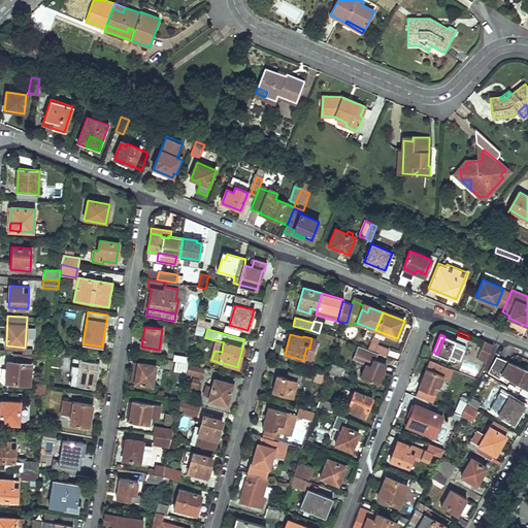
[(468,339),(458,335),(456,340),(444,336),(437,354),(455,361),(457,358),(460,359),(465,349),(464,349),(468,339)]
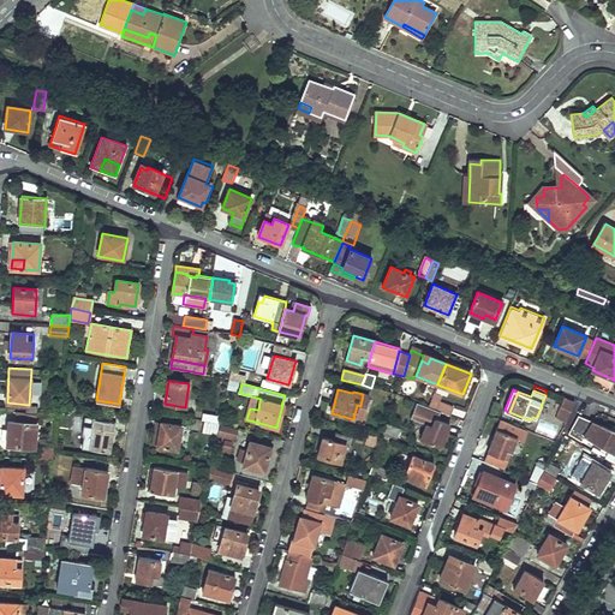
[(435,393),(429,407),(441,412),(449,416),(453,407),(439,402),(441,395),(435,393)]
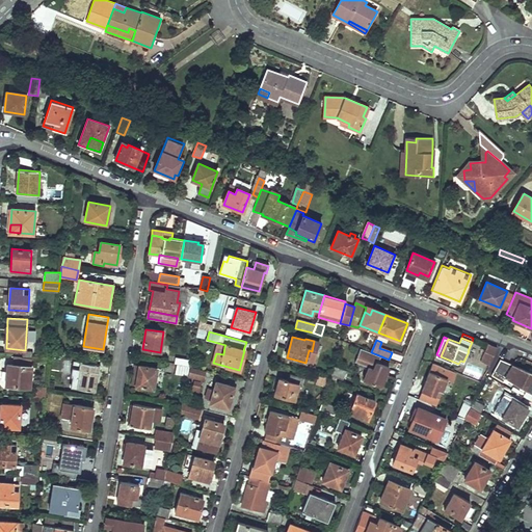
[(490,362),(498,347),(488,344),(481,357),(490,362)]
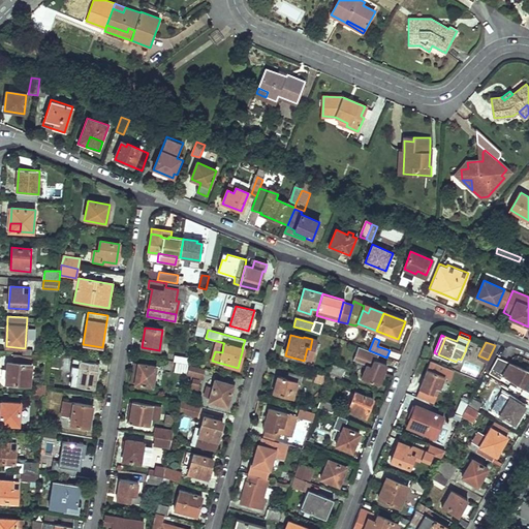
[(217,343),(215,351),(222,352),(223,344),(217,343)]
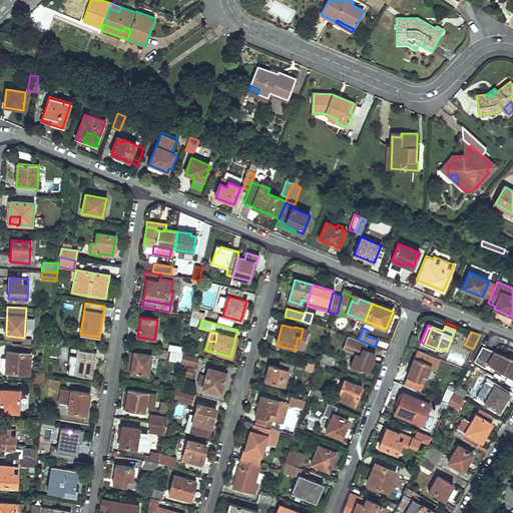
[(355,354),(350,367),(368,373),(376,354),(366,350),(368,344),(358,340),(347,336),(342,349),(355,354)]
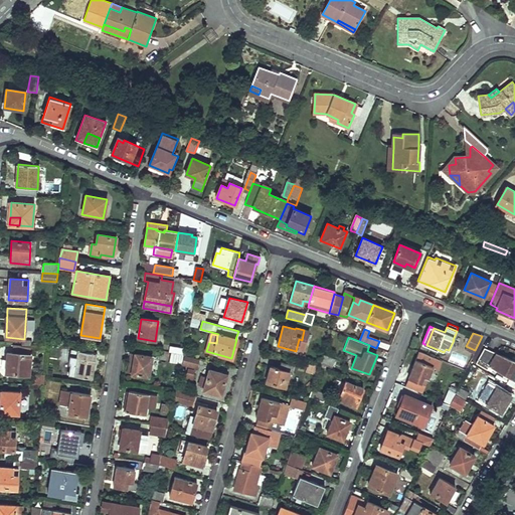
[(22,346),(8,345),(7,352),(30,354),(30,347),(22,346)]
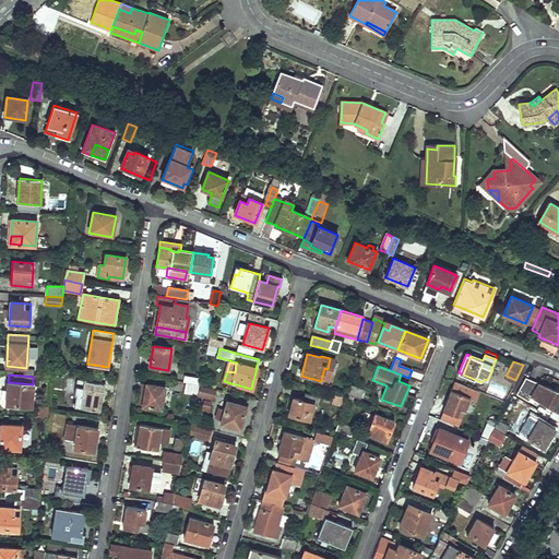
[(558,391),(526,378),(518,393),(528,401),(532,395),(557,409),(558,411),(558,391)]
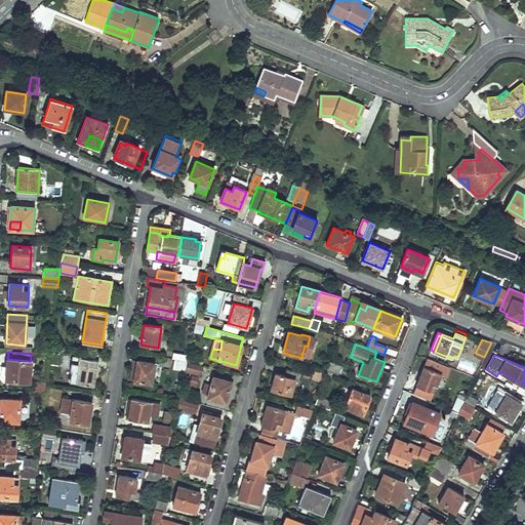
[(72,369),(70,381),(93,386),(96,367),(98,368),(99,361),(80,358),(78,370),(72,369)]
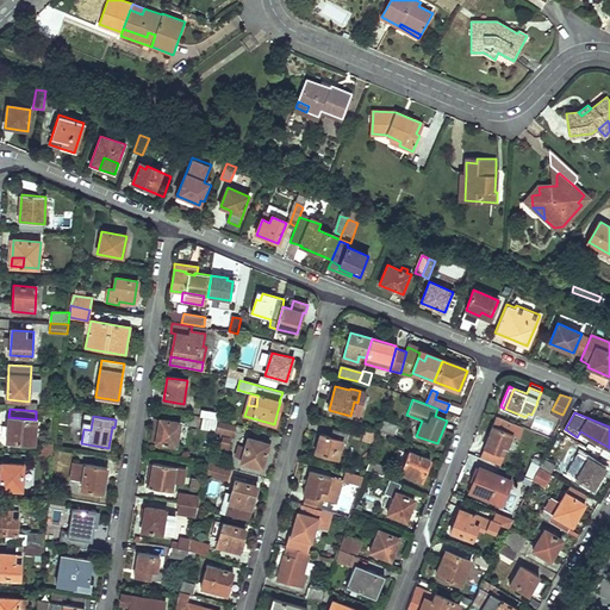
[(36,419),(8,417),(6,442),(33,443),(36,419)]
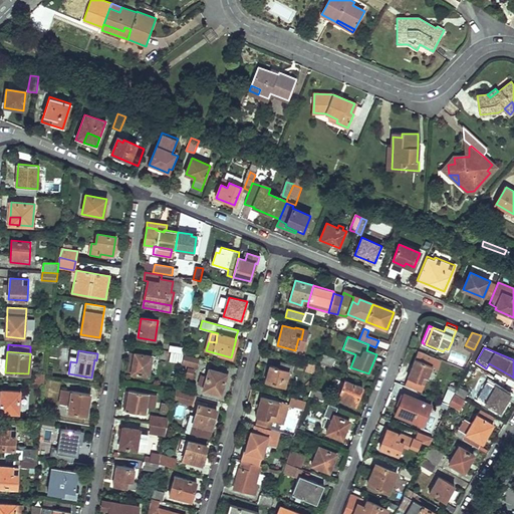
[(184,354),(171,352),(170,360),(182,362),(184,354)]
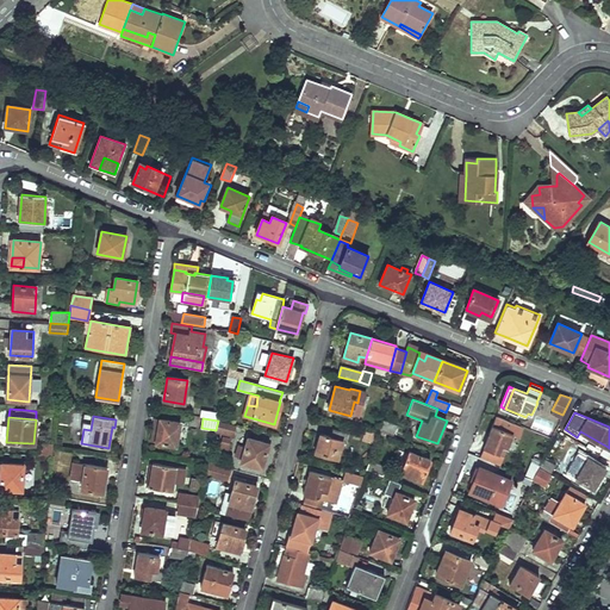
[(160,419),(156,443),(176,447),(180,423),(160,419)]
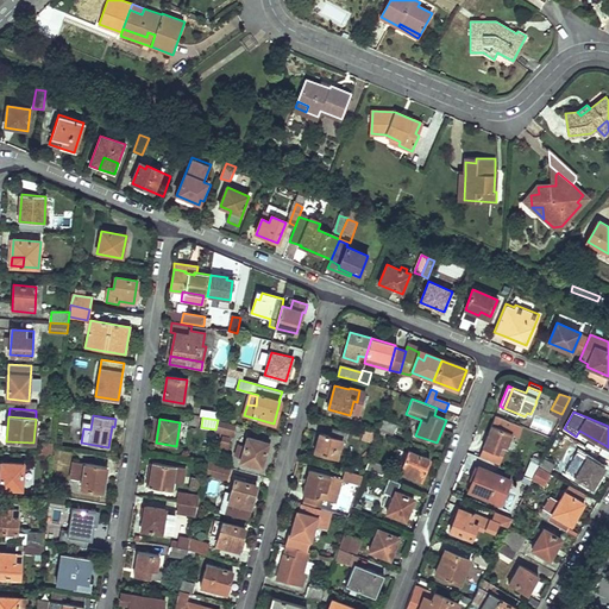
[(236,424),(218,420),(215,429),(215,431),(232,435),(236,424)]
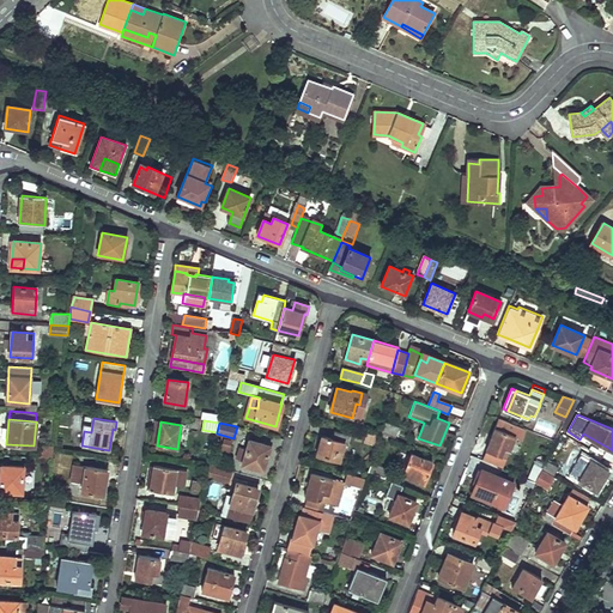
[(399,429),(386,423),(382,432),(395,437),(399,429)]
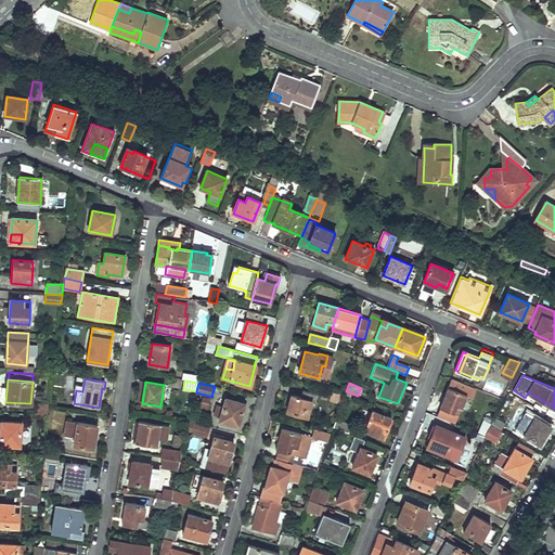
[(467,395),(449,387),(440,407),(454,413),(457,405),(462,408),(467,395)]
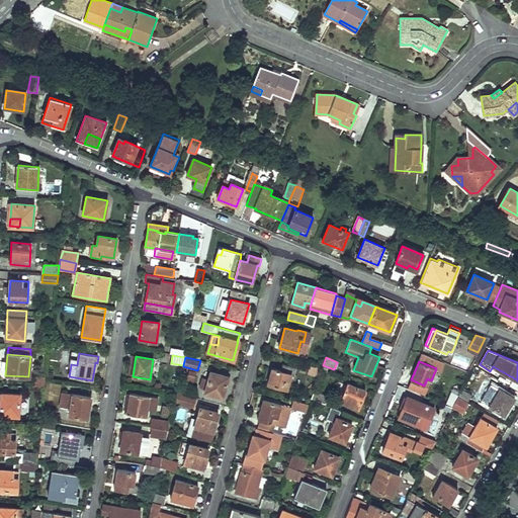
[(270,377),(267,384),(287,391),(291,375),(294,376),(296,368),(282,365),(281,371),(275,369),(273,378),(270,377)]
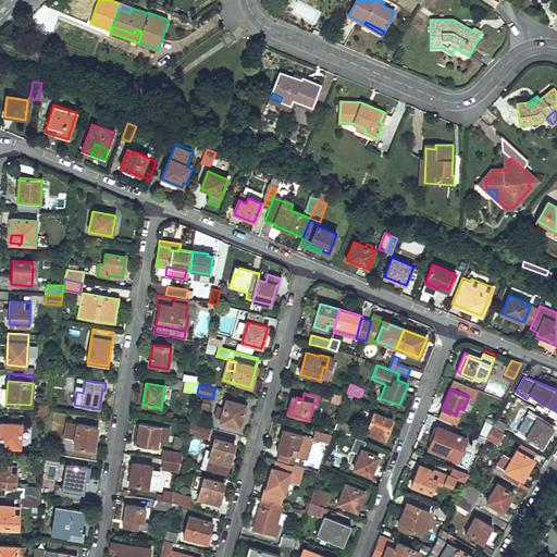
[(337,405),(339,396),(332,394),(330,404),(337,405)]
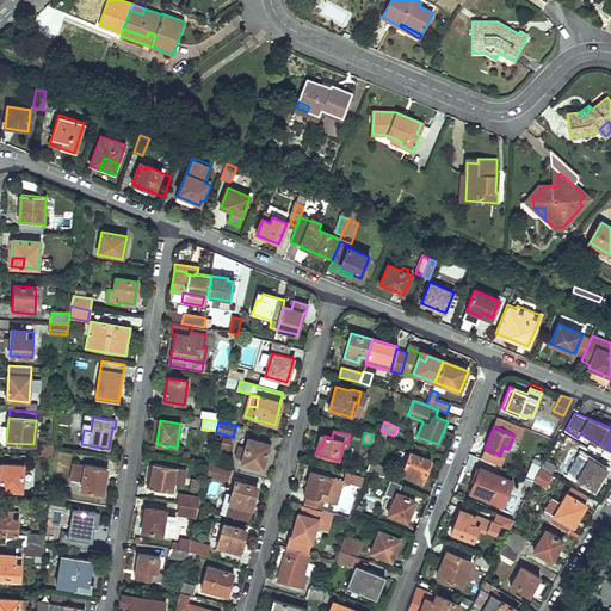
[(221,437),(218,450),(228,452),(230,439),(221,437)]
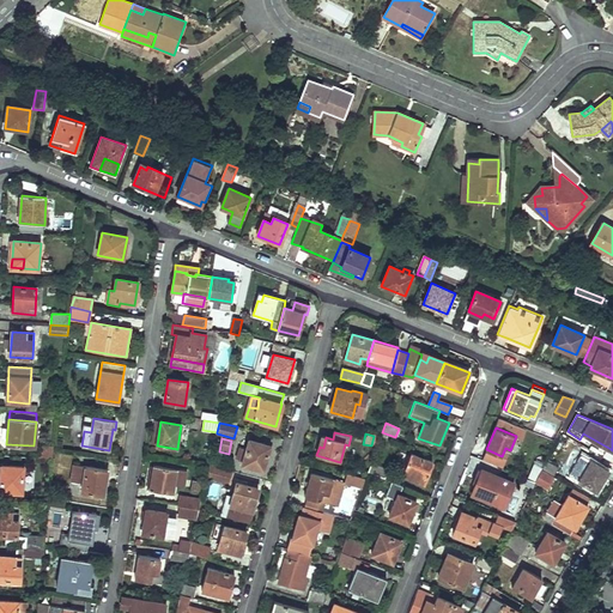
[(271,445),(249,439),(246,449),(240,448),(236,459),(243,461),(242,465),(263,471),(271,445)]
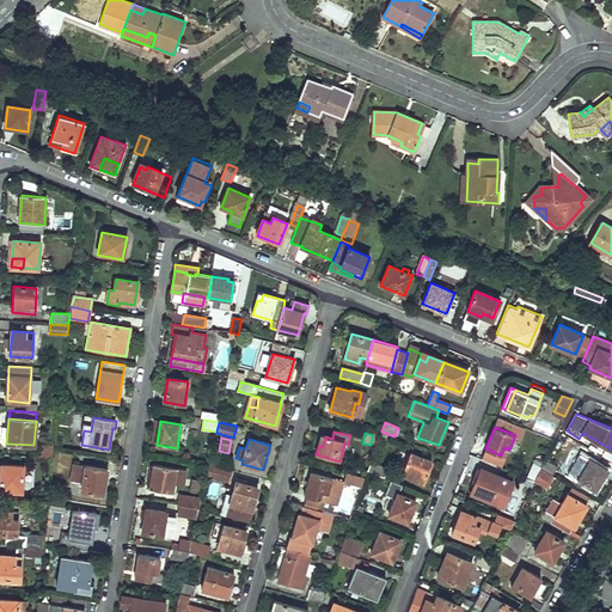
[(51,445),(37,444),(37,456),(50,457),(51,445)]
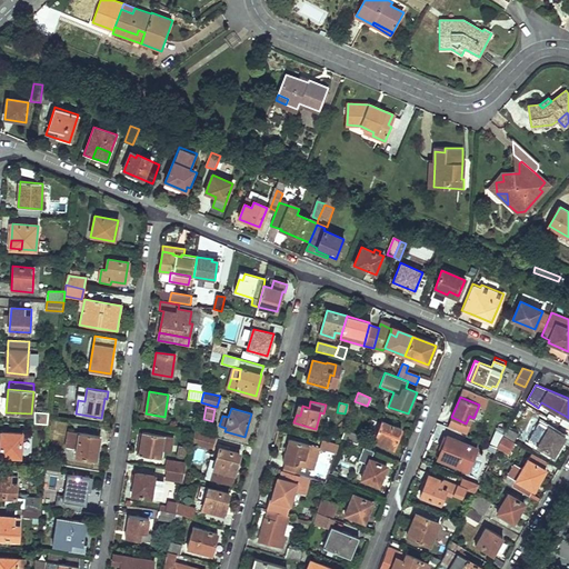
[(381,423),(373,420),(367,436),(375,439),(381,423)]
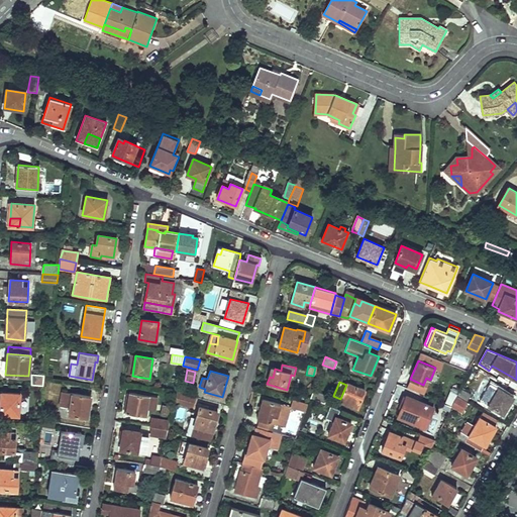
[(340,401),(357,408),(365,390),(347,383),(346,385),(340,399),(340,401)]
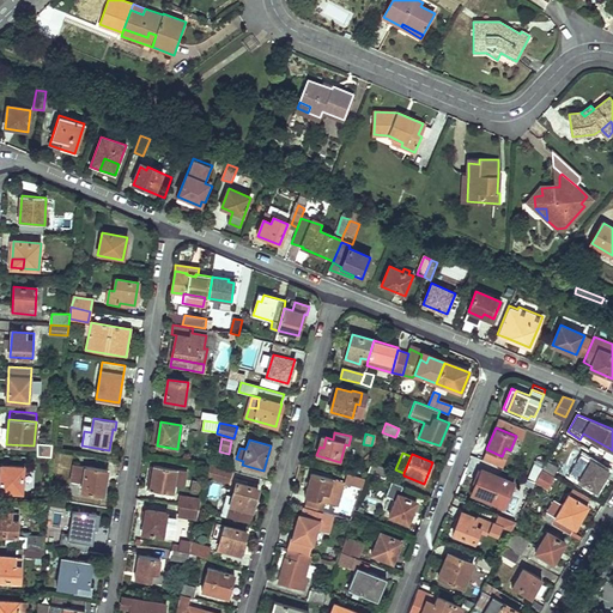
[(608,469),(582,454),(571,474),(598,490),(608,469)]
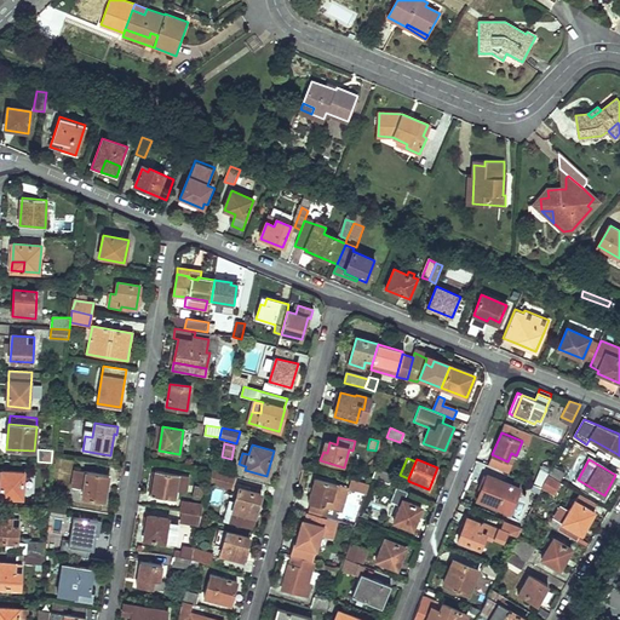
[(543,464),(535,483),(541,487),(543,484),(547,474),(550,468),(543,464)]
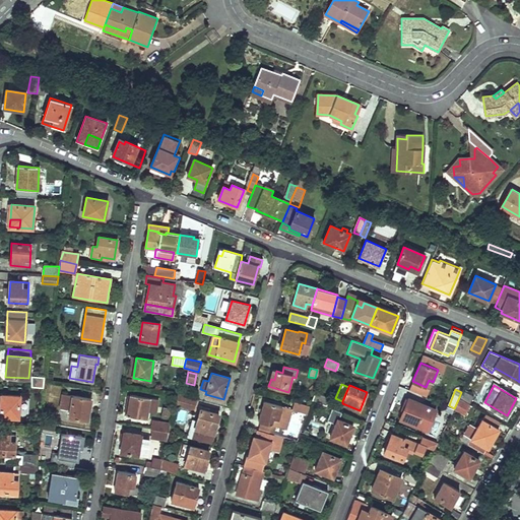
[(459,397),(471,404),(475,397),(463,390),(461,392),(459,397)]
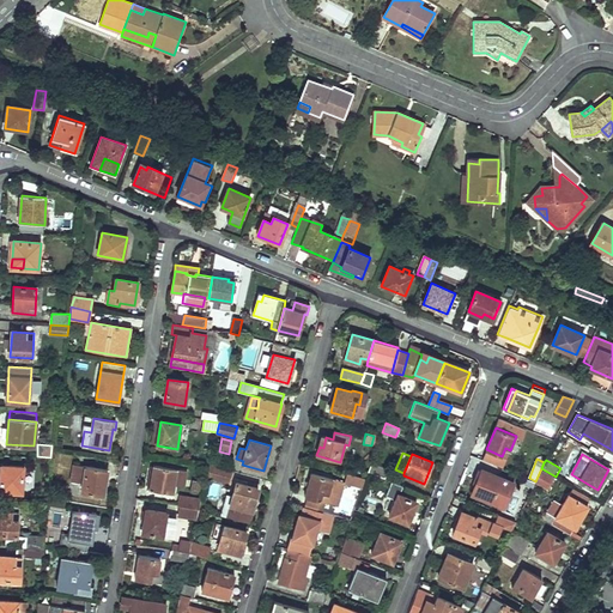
[(389,471),(371,463),(368,473),(384,479),(389,471)]
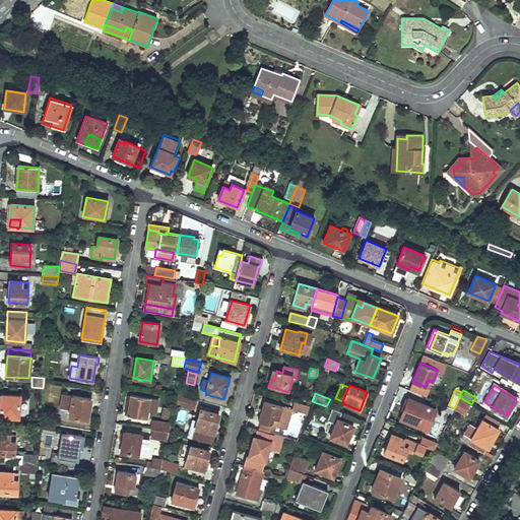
[(91,398),(63,394),(60,408),(70,410),(69,417),(87,420),(91,398)]
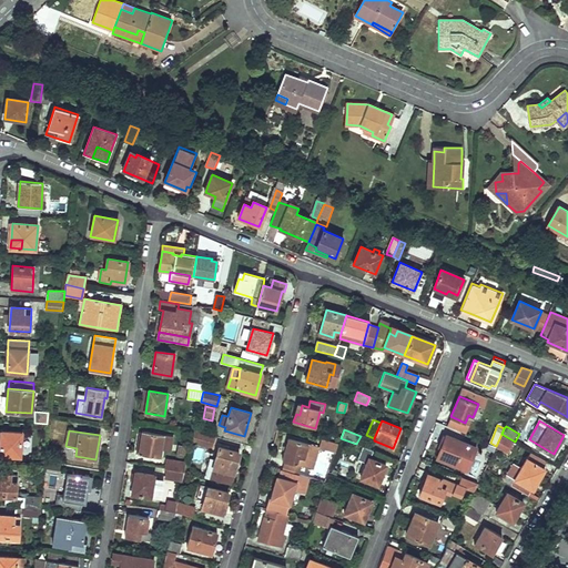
[(22,433),(1,432),(0,445),(0,454),(20,456),(22,433)]
